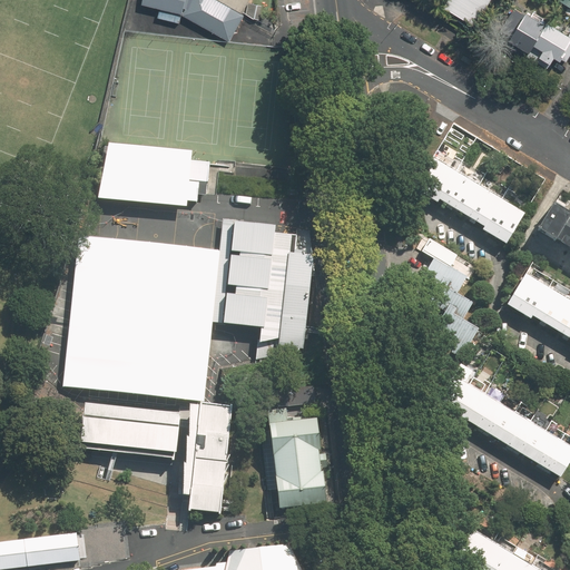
[(244,13),(219,0),(143,0),(143,5),(160,8),(158,18),(180,22),(184,8),(187,9),(183,15),(231,41),(244,13)]
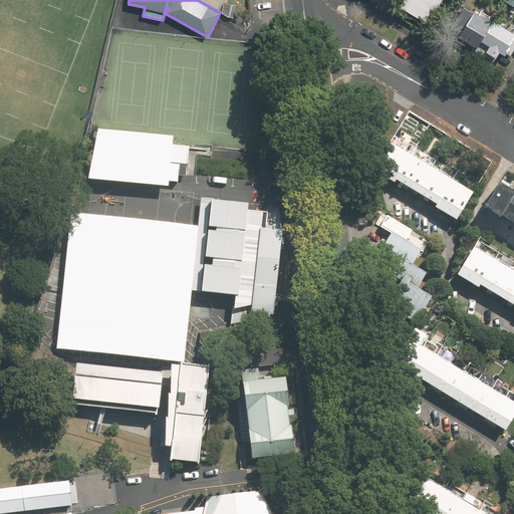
[(198,0),(220,12),(225,0),(198,0)]
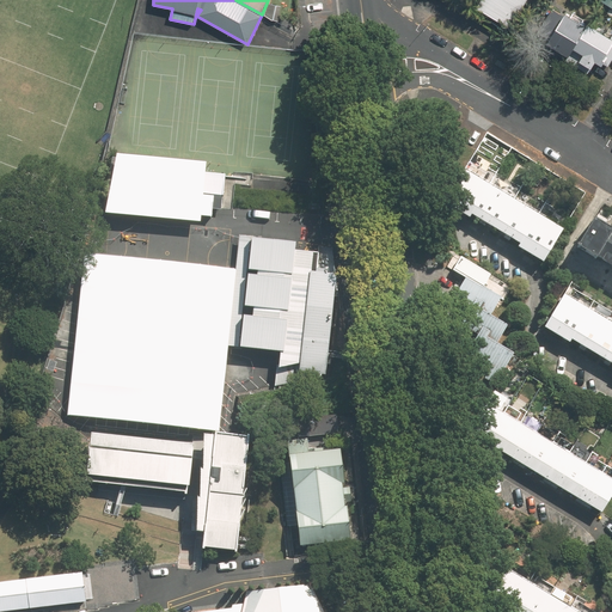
[(477,0),(475,5),(510,26),(526,0),(477,0)]
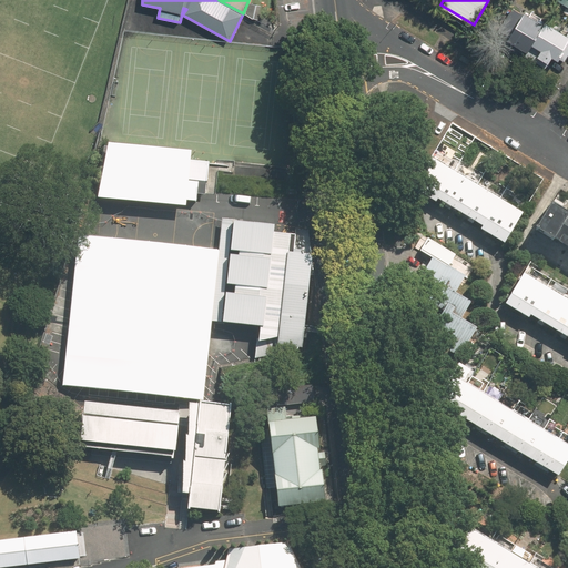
[(531,43),(544,23),(514,7),(498,31),(508,37),(504,46),(518,54),(521,49),(526,52),(531,43)]
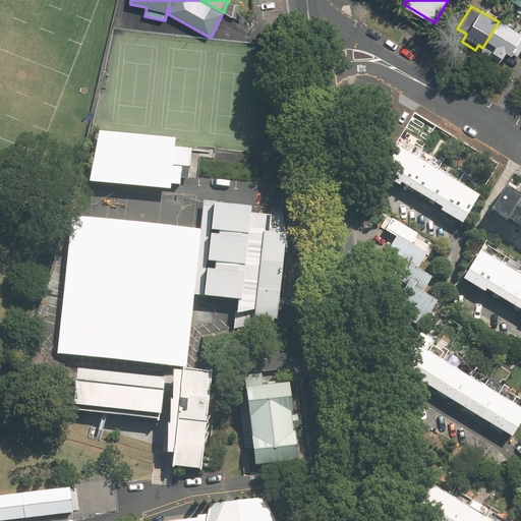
[(520,29),(519,32),(500,19),(499,21),(487,40),(496,45),(493,50),(504,57),(506,52),(516,58),(520,50),(520,29)]
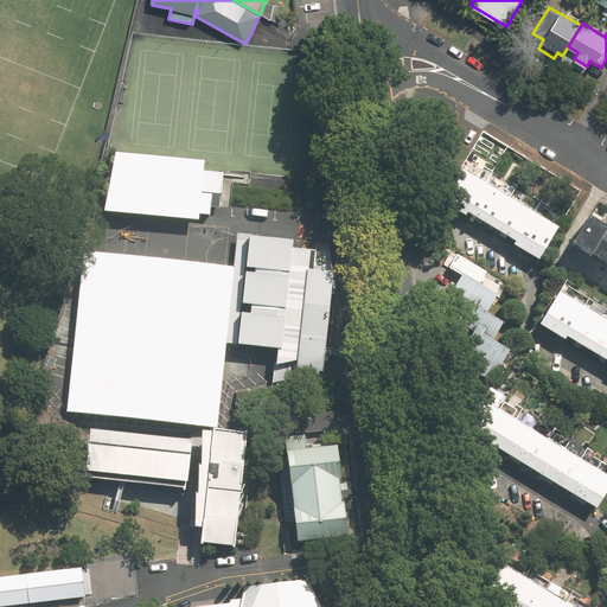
[(115,153),(108,211),(199,222),(206,165),(115,153)]
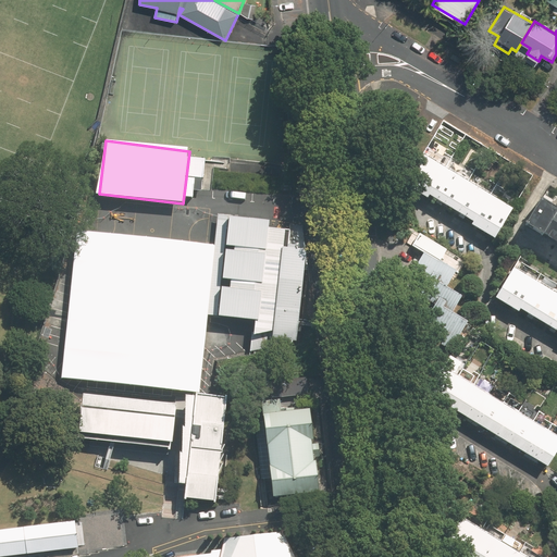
[(446,166),(422,152),(405,182),(428,196),(446,166)]
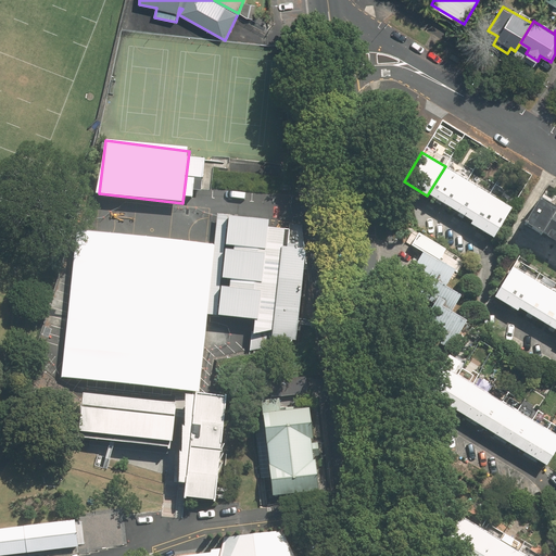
[(468,180),(445,166),(427,196),(450,210),(468,180)]
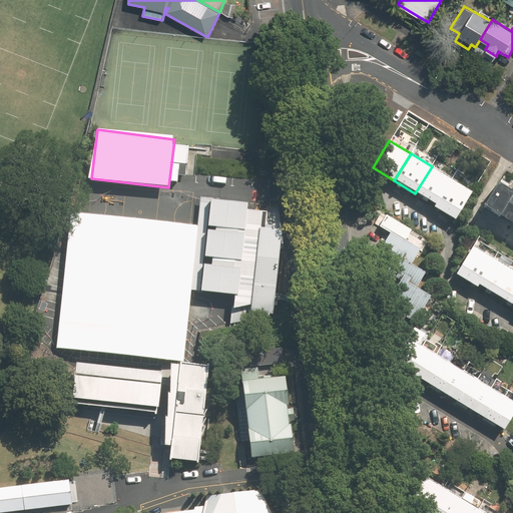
[(453,178),(432,166),(415,193),(436,205),(453,178)]
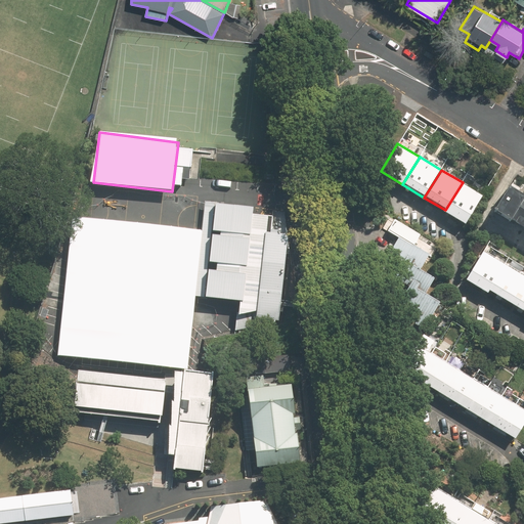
[(484,195),(463,182),(445,210),(467,223),(484,195)]
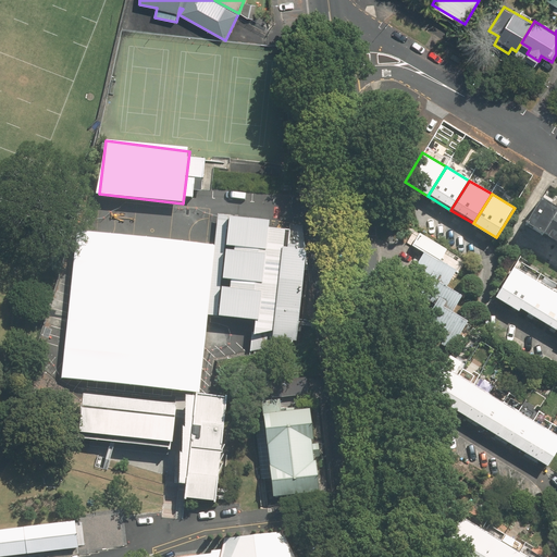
[(524,225),(542,235),(556,208),(540,198),(524,225)]
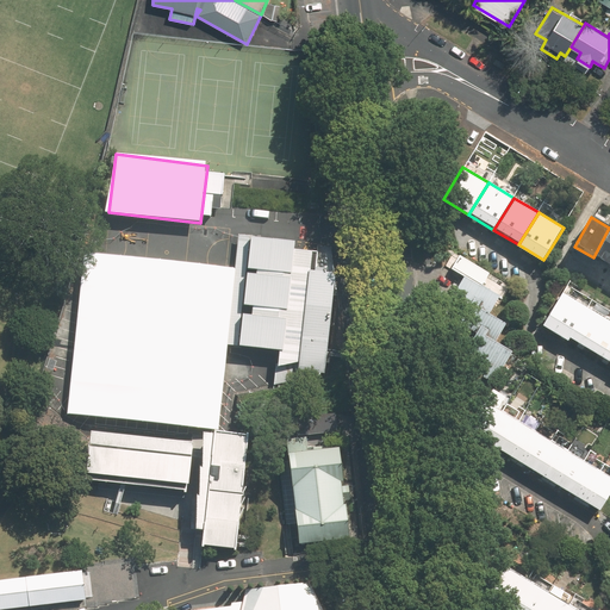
[(609,228),(593,257),(609,267),(609,228)]
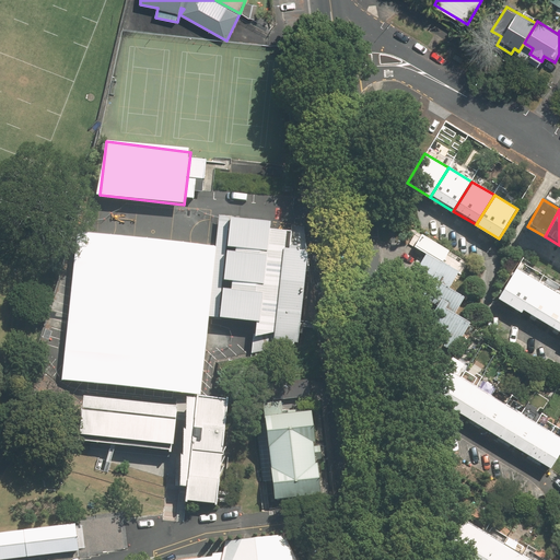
[(271,223),(219,218),(208,317),(258,323),(257,339),(299,343),(308,251),(287,248),(289,231),(270,229),(271,223)]
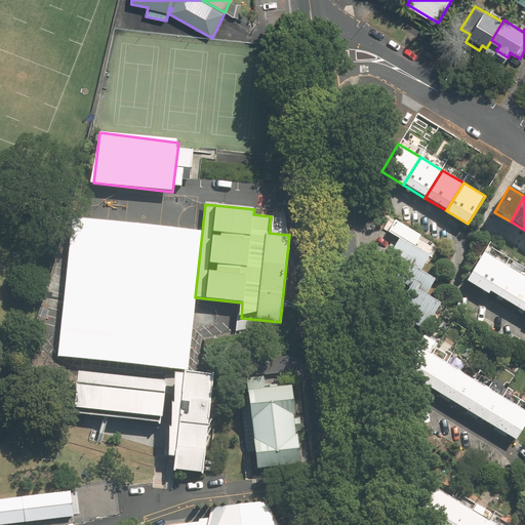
[(429,254),(397,235),(387,251),(403,260),(418,270),(429,254)]
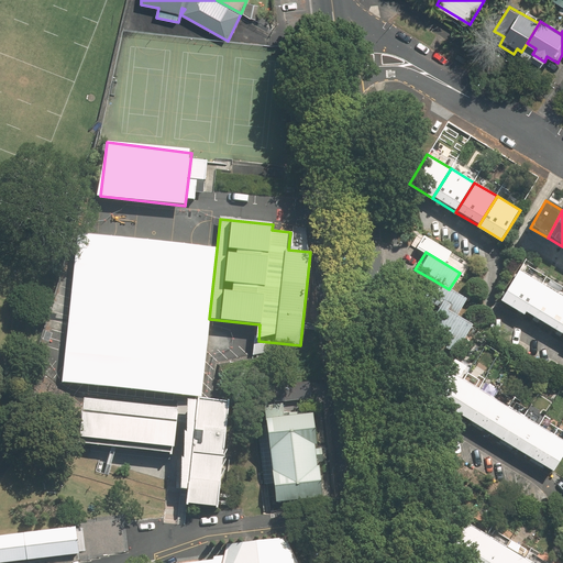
[(541,284),(519,271),(501,298),(523,312),(541,284)]
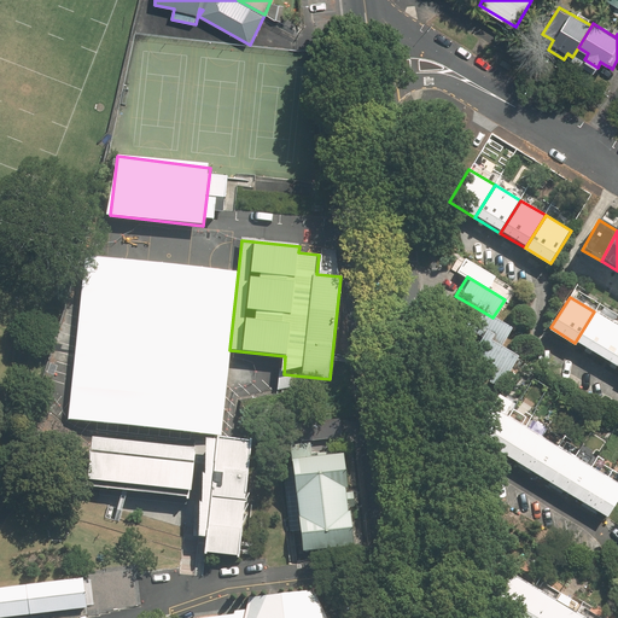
[(493,318),(474,307),(462,325),(482,337),(500,348),(511,328),(493,318)]
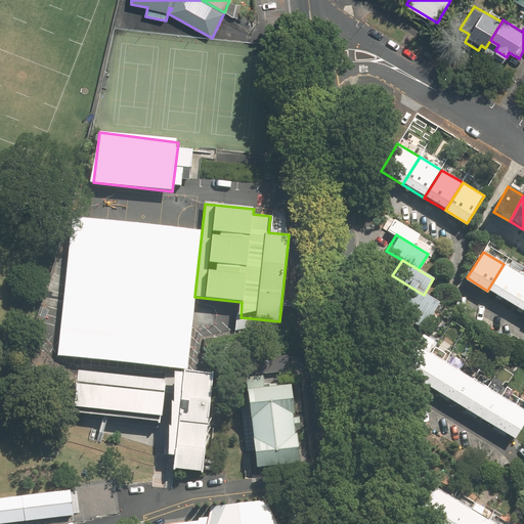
[(523,277),(523,276),(504,264),(487,291),(509,303),(523,277)]
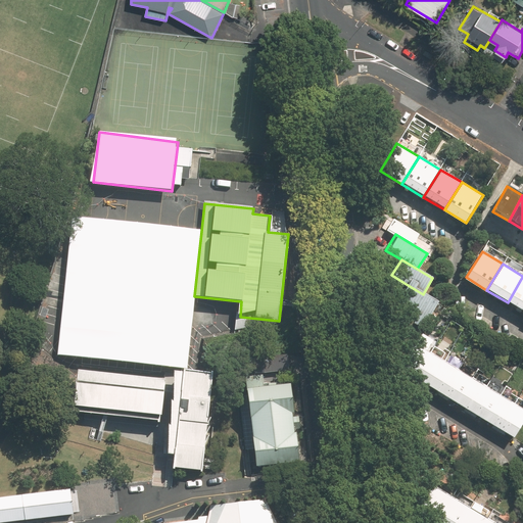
[(522,277),(508,302),(522,313),(522,277)]
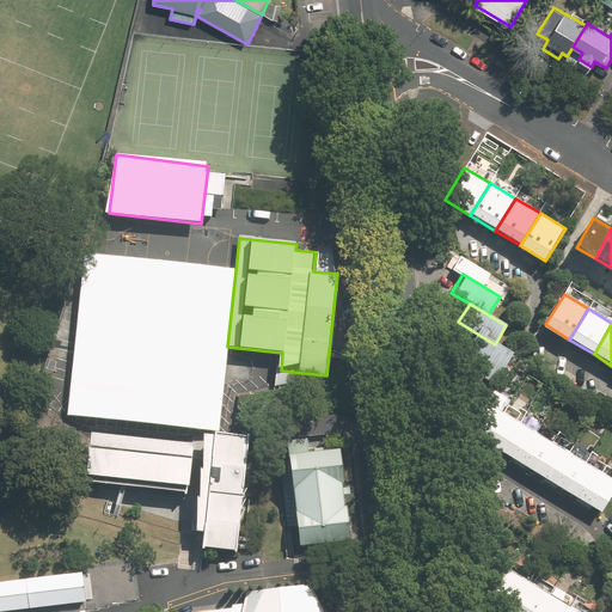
[(495,344),(477,334),(465,353),(502,374),(514,356),(495,344)]
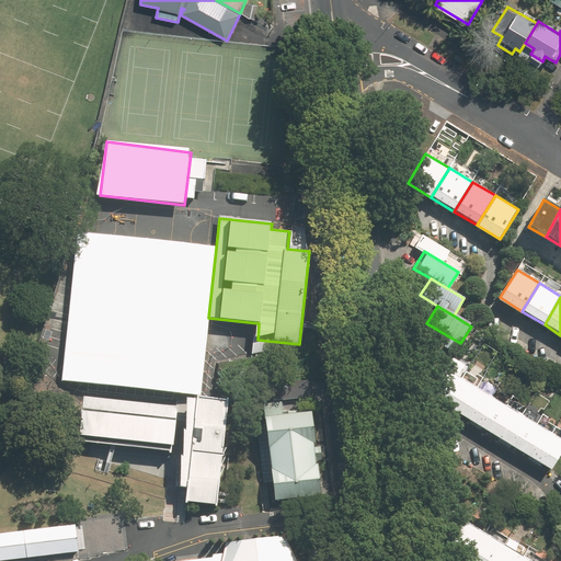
[(428,395),(444,404),(460,378),(445,369),(428,395)]
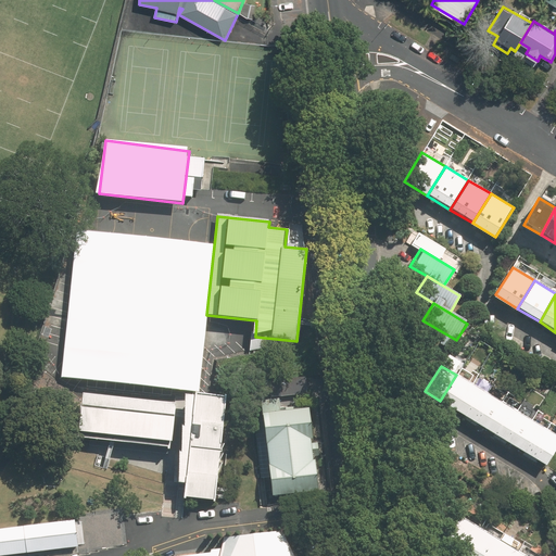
[(440,401),(455,409),(470,384),(456,375),(440,401)]
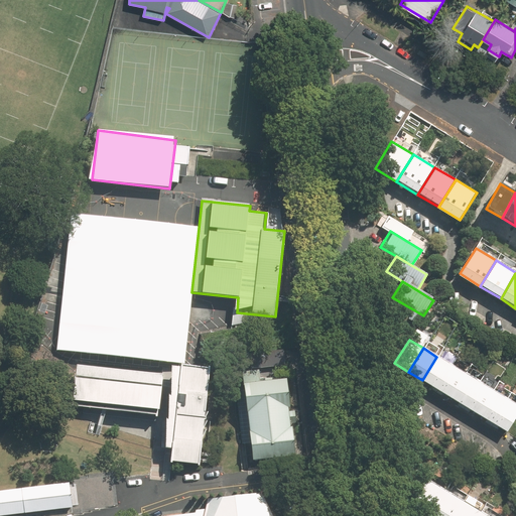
[(422,380),(436,388),(450,365),(436,357),(422,380)]
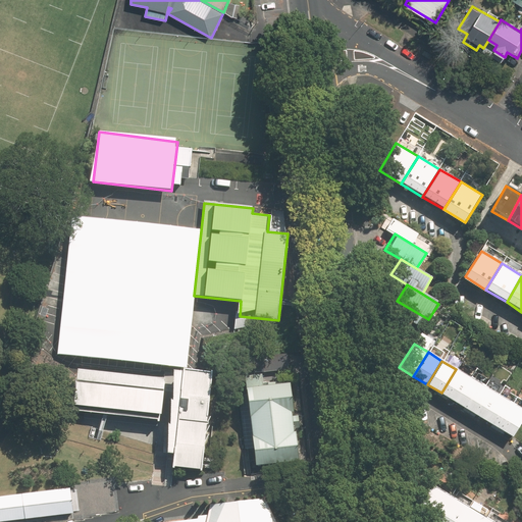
[(161,417),(166,380),(79,369),(73,406),(161,417)]
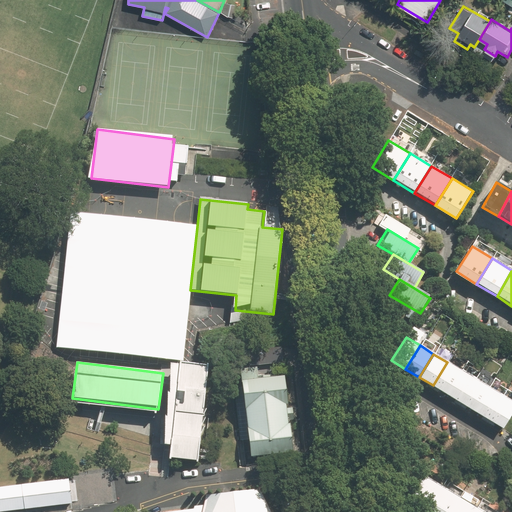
[(165,445),(172,446),(170,458),(200,461),(209,366),(171,362),(171,392),(168,394),(167,415),(164,415),(165,445)]
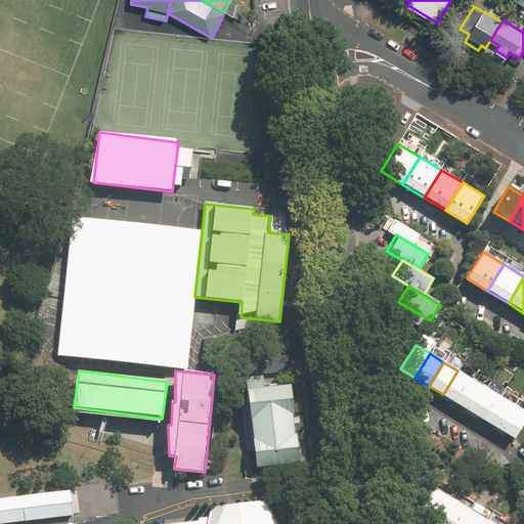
[(443,394),(457,403),(472,379),(457,370),(443,394)]
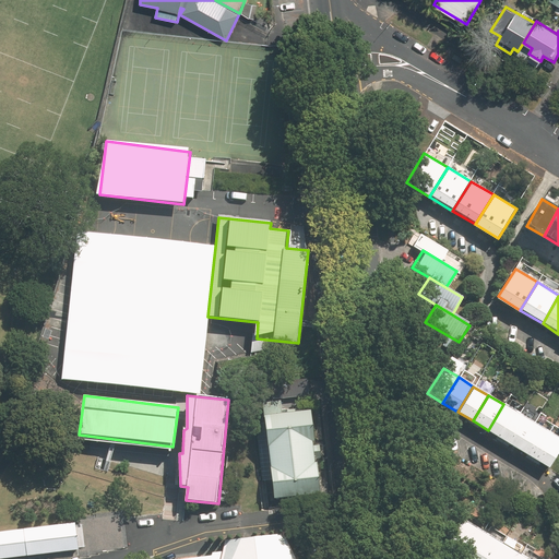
[(488,430),(502,439),(519,414),(503,404),(488,430)]
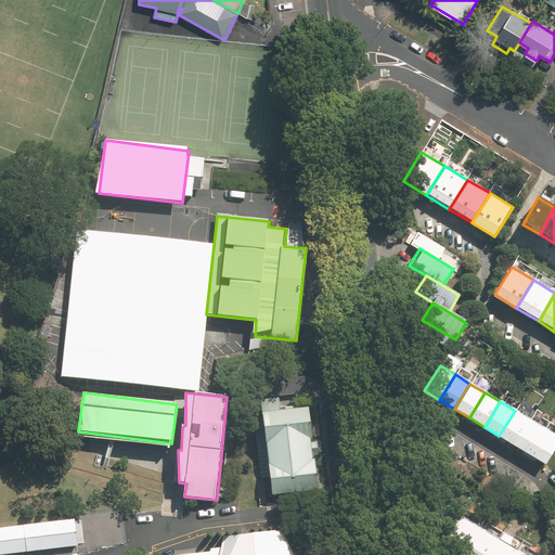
[(310,407),(262,412),(272,494),(319,489),(310,407)]
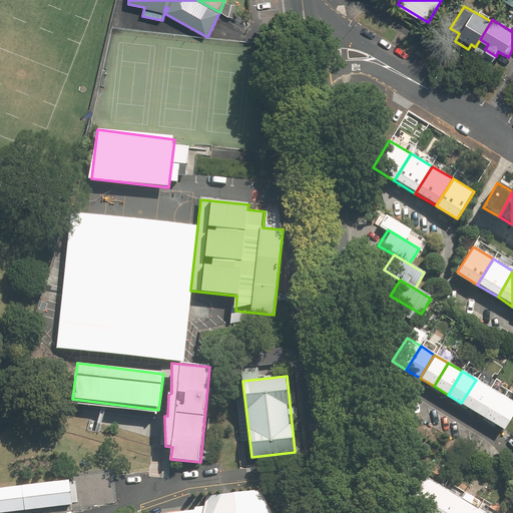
[(461,403),(475,412),(490,388),(476,380),(461,403)]
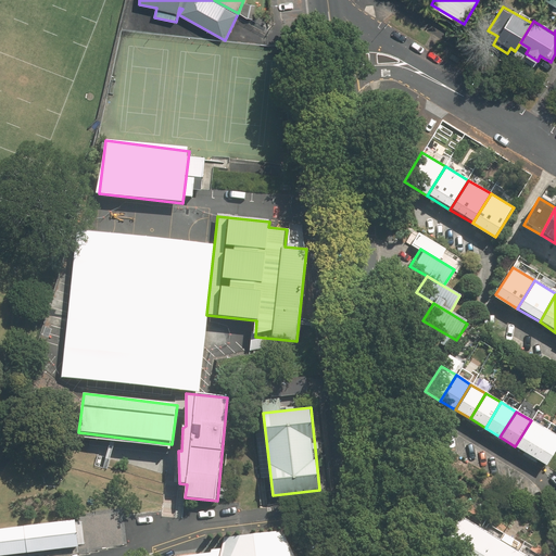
[(515,446),(530,455),(546,430),(531,420),(515,446)]
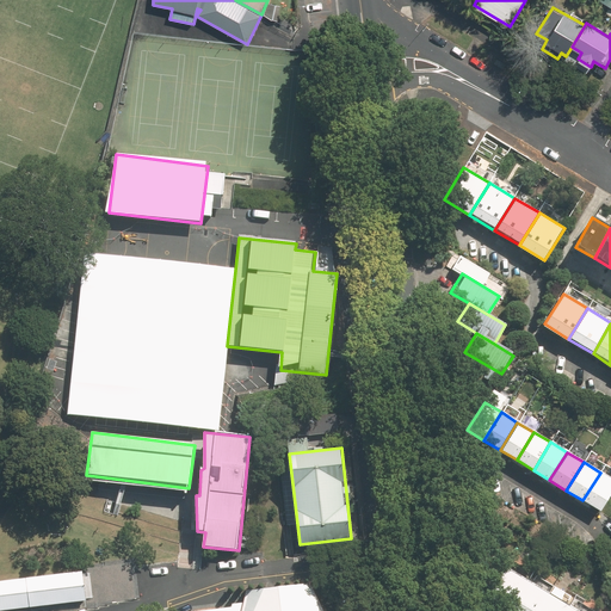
[(582,500),(599,511),(610,491),(610,479),(600,473),(582,500)]
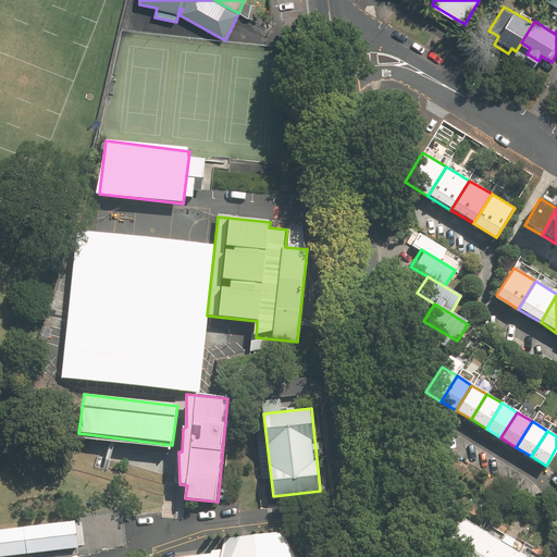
[(445,546),(462,556),(463,556),(480,530),(461,519),(445,546)]
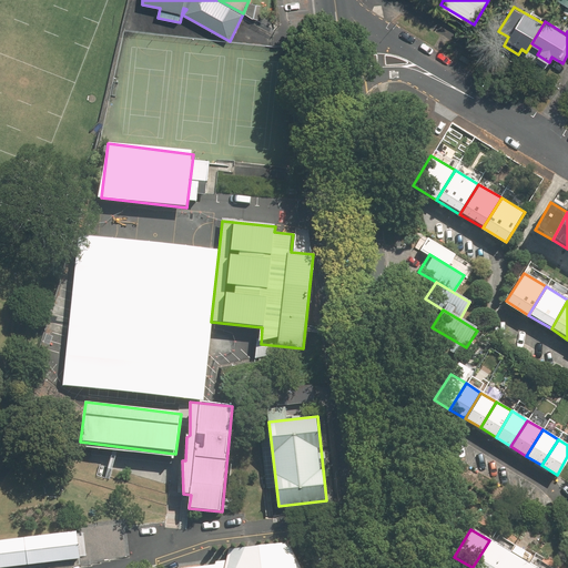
[(0,539),(0,567),(81,560),(78,531),(0,539)]
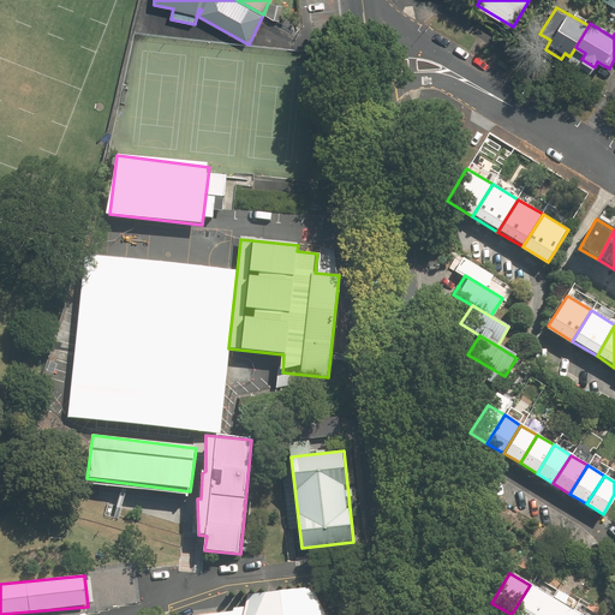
[(512,614),(539,614),(550,597),(530,585),(512,614)]
